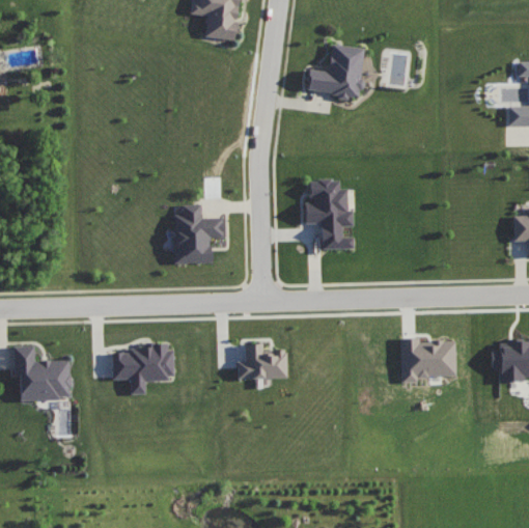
[(205,37),(237,40),(240,0),(194,0),(193,15),(207,16),(205,37)]
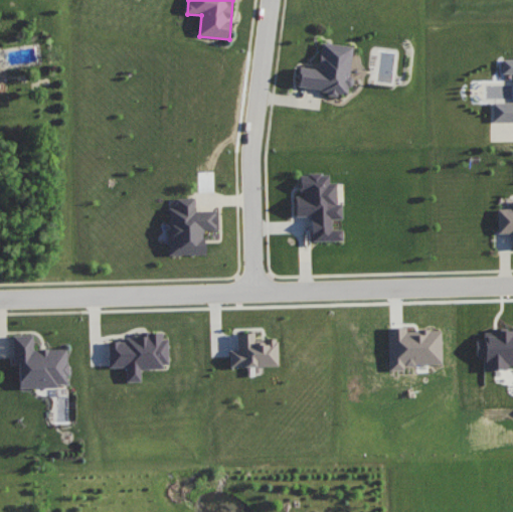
[(355,47),(323,43),(319,69),(301,67),(299,89),(349,96),(355,47)]
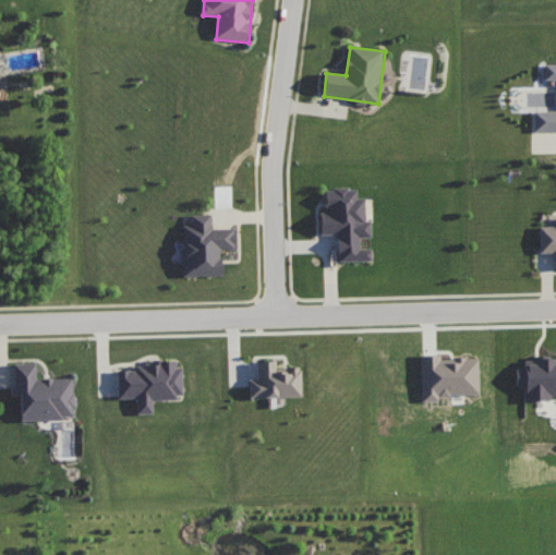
[(555,68),(546,68),(546,81),(555,81),(555,112),(534,112),(534,132),(555,132),(555,68)]
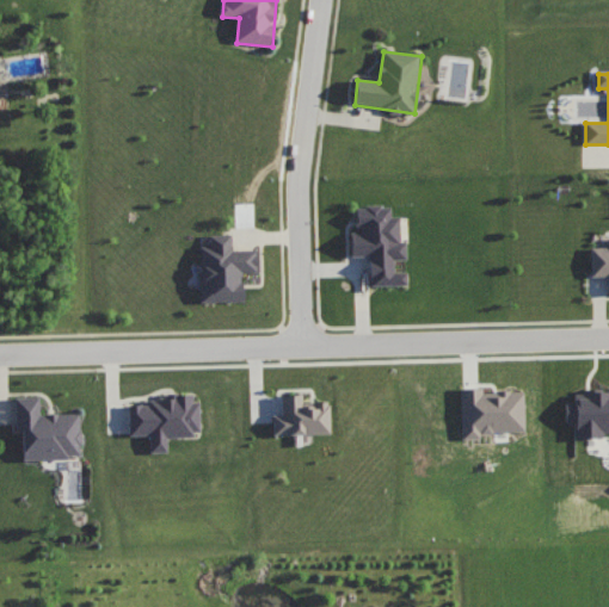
[(371,286),(408,286),(408,273),(395,273),(395,261),(407,260),(407,242),(401,243),(401,218),(392,218),(392,206),(357,208),(357,231),(352,231),(352,258),(370,258),(371,286)]
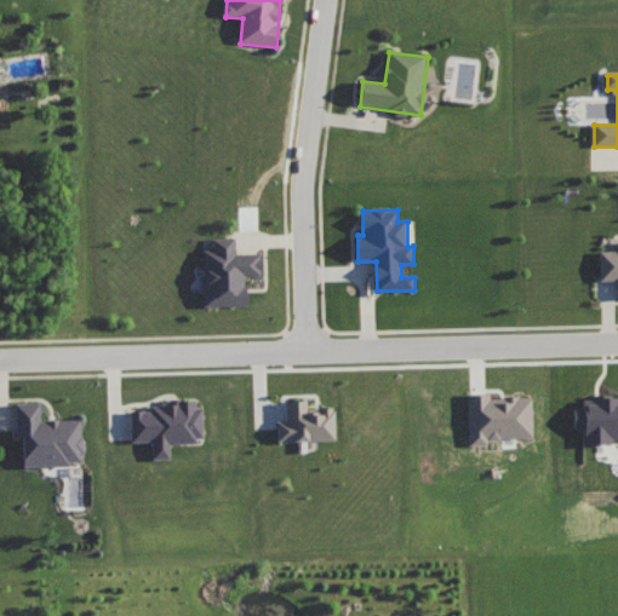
[(206,308),(249,306),(247,277),(263,276),(262,254),(236,255),(236,239),(213,240),(213,251),(204,251),(206,308)]
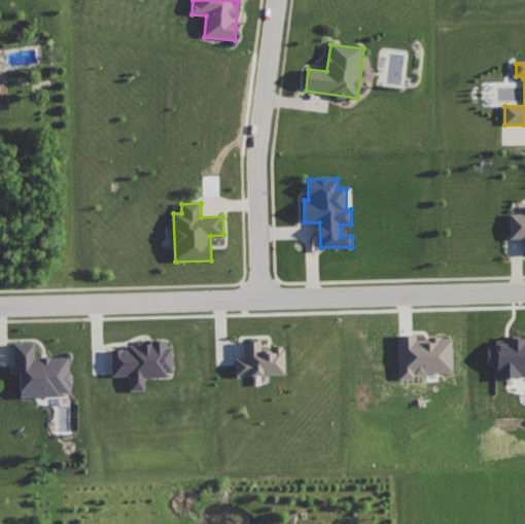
[(511,214),(511,240),(524,240),(524,214),(511,214)]
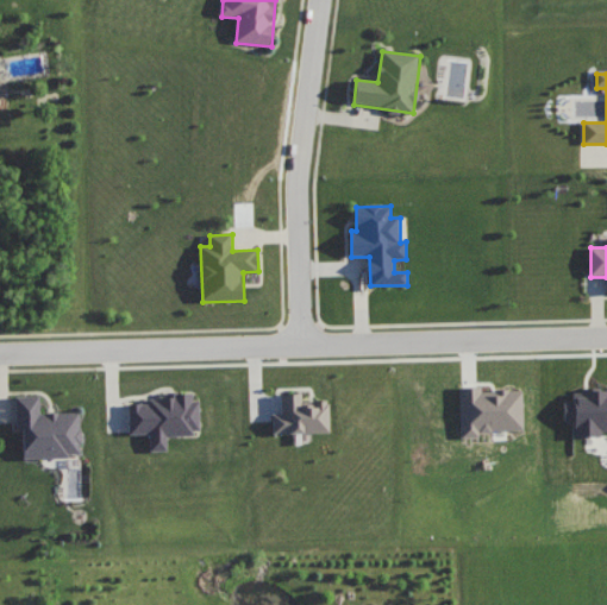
[(523,391),(482,391),(482,388),(461,388),(462,434),(524,433),(523,391)]
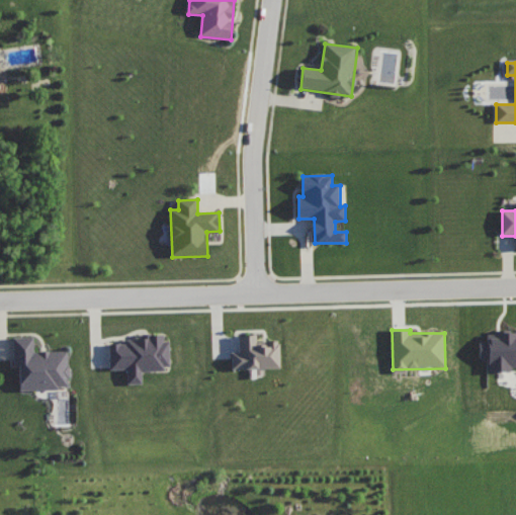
[(515,332),(488,333),(489,372),(512,372),(512,367),(515,367),(515,332)]
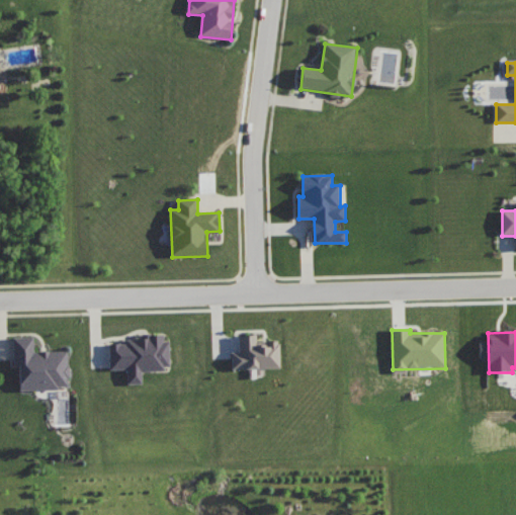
[(110,370),(127,370),(127,384),(143,384),(143,371),(169,370),(168,335),(147,336),(147,338),(126,339),(126,344),(110,344),(110,370)]
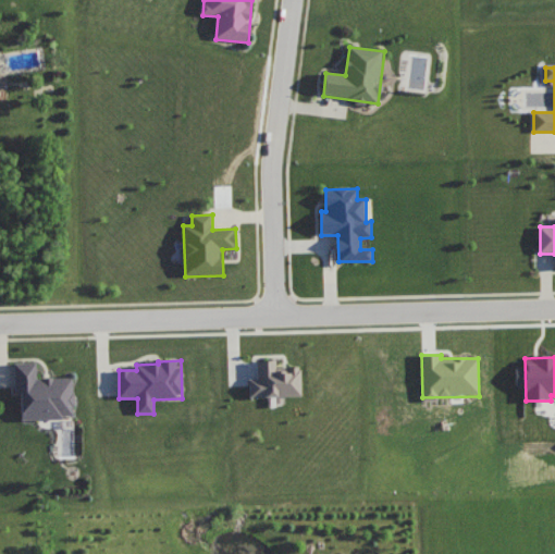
[(303,396),(301,367),(278,368),(276,360),(259,361),(259,379),(250,380),(250,397),(303,396)]
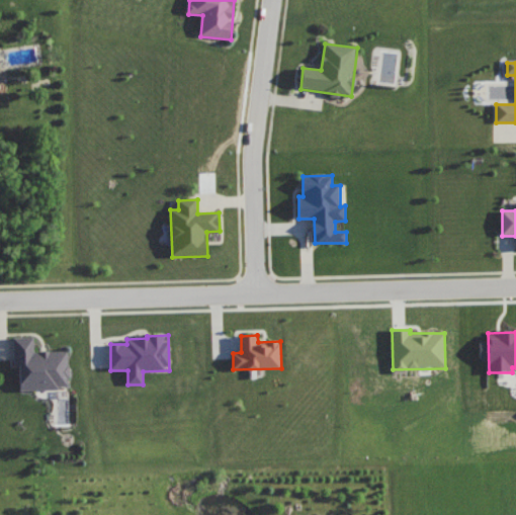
[(20,391),(69,390),(69,351),(35,352),(34,337),(13,338),(14,367),(20,367),(20,391)]
